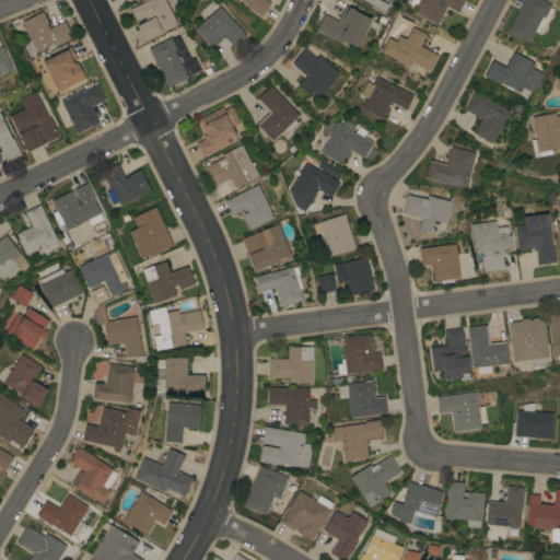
[(144,41),(137,25),(147,20),(144,16),(136,21),(130,9),(144,2),(142,0),(165,0),(177,24),(144,41)]
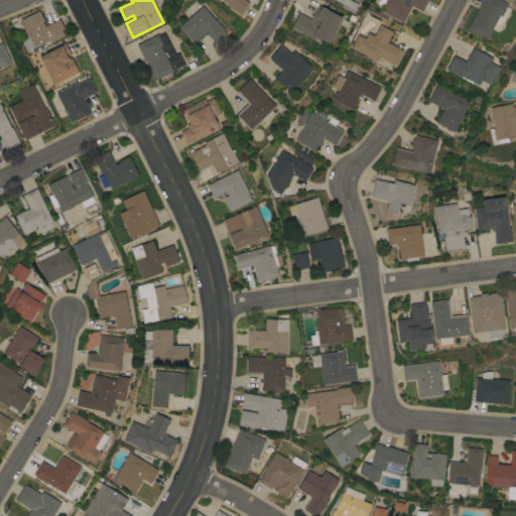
[(245,0),(250,3),(241,15),(227,5),(228,4),(221,0),(245,0)]
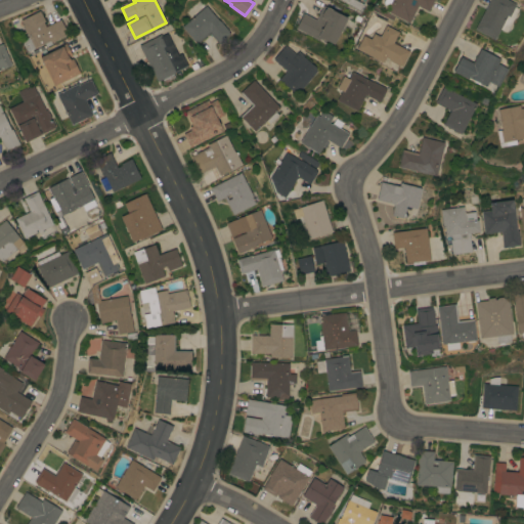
[(355,0),(363,4),(360,10),(341,0),(355,0)]
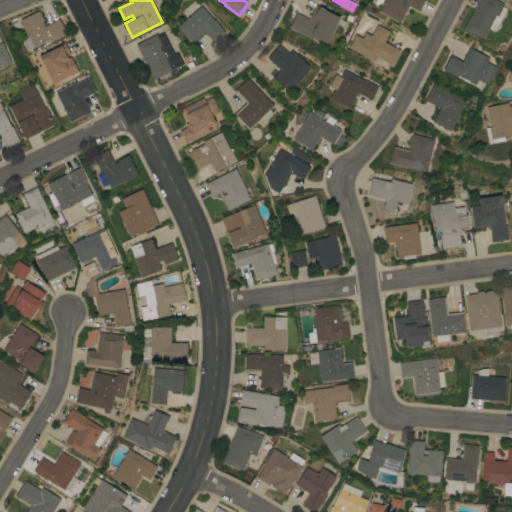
[(424,0),(419,11),(408,5),(400,22),(377,10),(379,7),(376,5),(375,3),(375,1),(376,0),(424,0)]
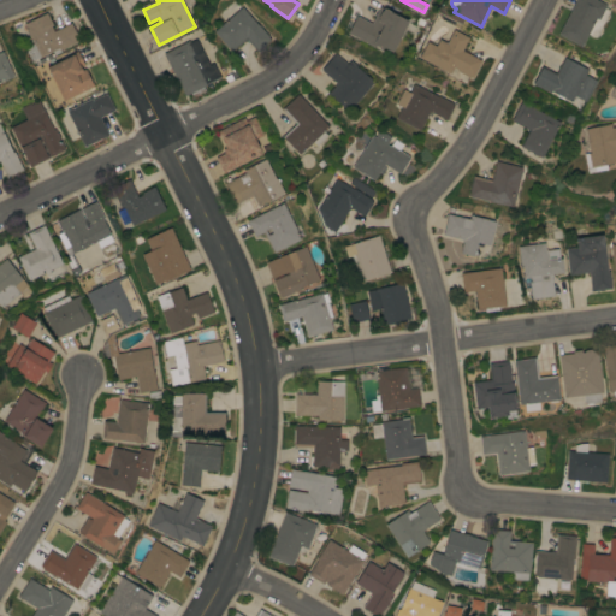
[(576,0),(597,0),(606,5),(605,7),(610,10),(596,37),(588,34),(581,46),(558,34),(576,0)]
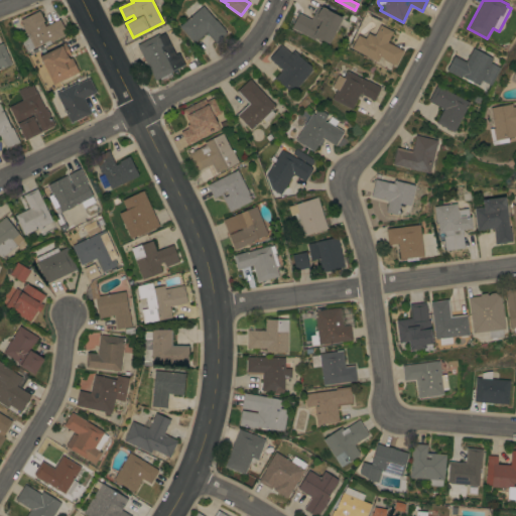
[(216,20),(217,20),(225,30),(227,33),(216,42),(207,32),(194,43),(179,26),(203,5),(216,20)]
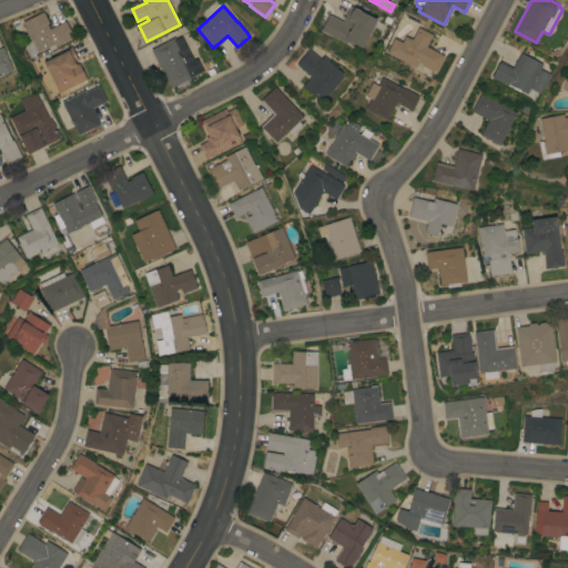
[(363,48),(361,48),(361,49),(346,41),(346,43),(321,31),(328,14),(343,21),(351,7),(354,8),(355,7),(361,10),(359,11),(377,19),(363,48)]
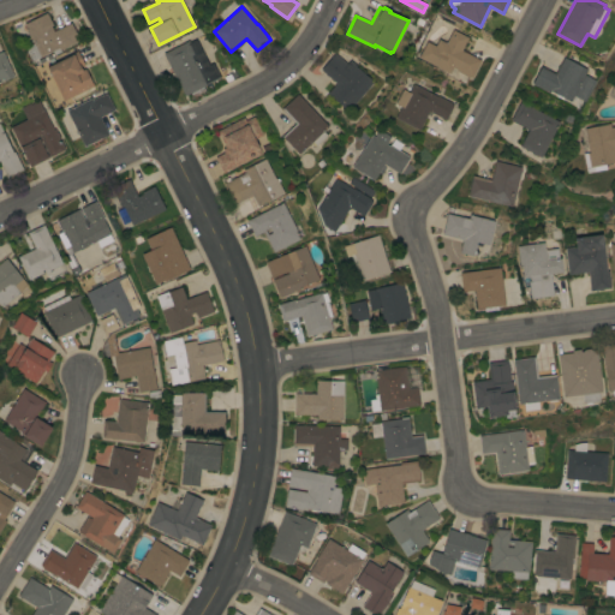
[(71,23),(79,40),(60,49),(61,52),(55,54),(53,51),(31,60),(25,48),(34,43),(24,23),(47,12),(53,25),(51,27),(54,31),(71,23)]
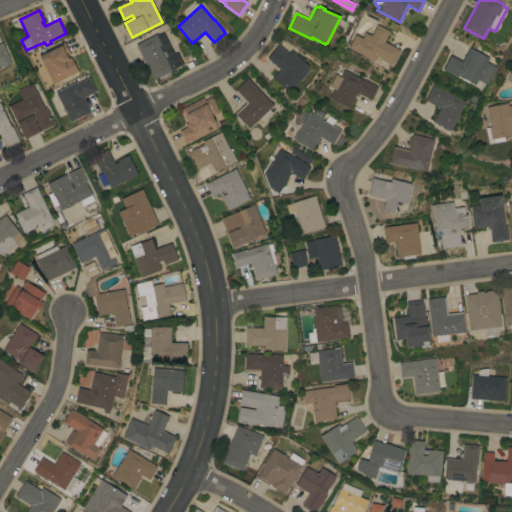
[(401,50),(393,64),(391,63),(391,64),(379,58),(380,57),(377,56),(374,61),(348,47),(355,34),(362,38),(365,32),(371,36),(377,24),(390,31),(384,41),(401,50)]
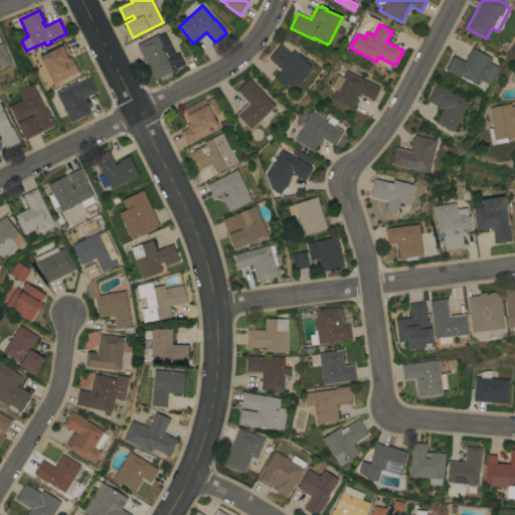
[(137,44),(158,33),(159,35),(164,32),(175,54),(178,52),(185,64),(155,80),(137,44)]
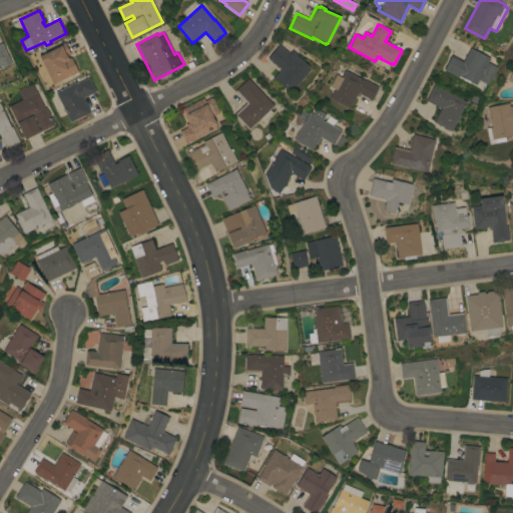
[(53,84),(39,55),(65,42),(71,54),(67,56),(69,58),(71,57),(78,71),(53,84)]
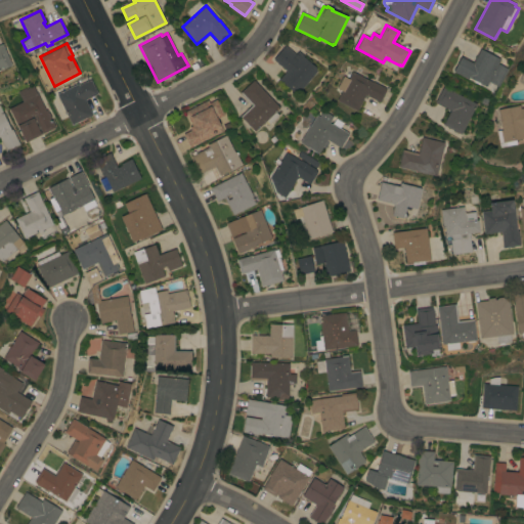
[(0,44),(2,44),(11,64),(0,70),(0,44)]
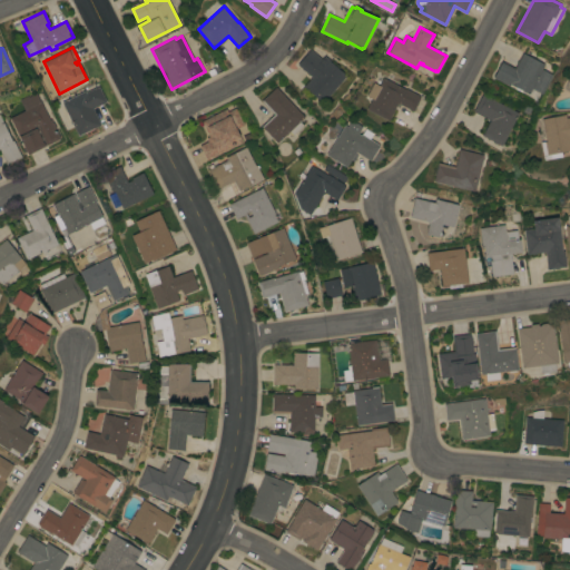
[(323,102),(304,86),(312,77),(297,65),(311,49),(322,59),(324,56),(330,60),(330,61),(346,76),(323,102)]
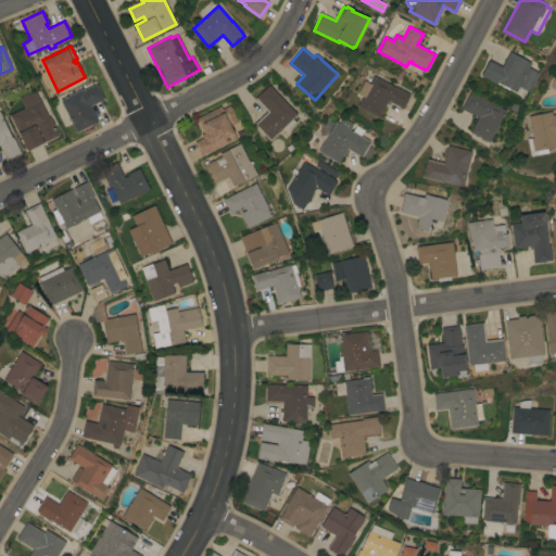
[(509,51),(531,63),(529,67),(539,73),(529,91),(518,86),(516,91),(497,81),(496,84),(481,75),(489,60),(502,66),(509,51)]
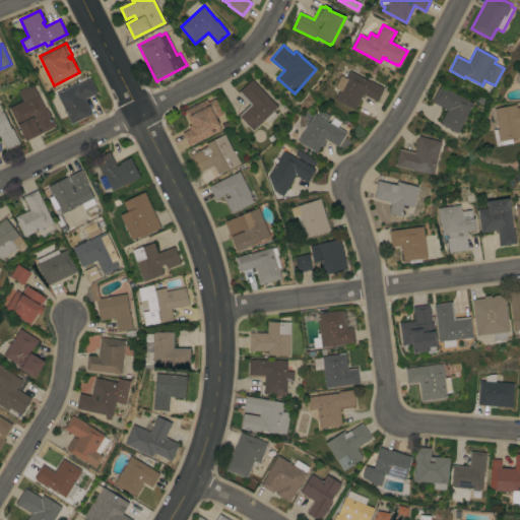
[(371,81),(382,87),(384,88),(377,102),(363,93),(354,110),(334,100),(339,89),(335,87),(341,76),(345,78),(349,71),(371,81)]
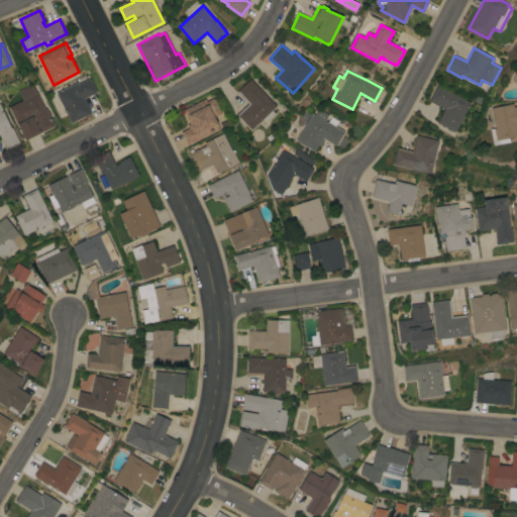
[(71,123),(57,94),(80,83),(79,82),(82,80),(82,82),(87,79),(88,80),(90,79),(96,92),(84,98),(91,113),(71,123)]
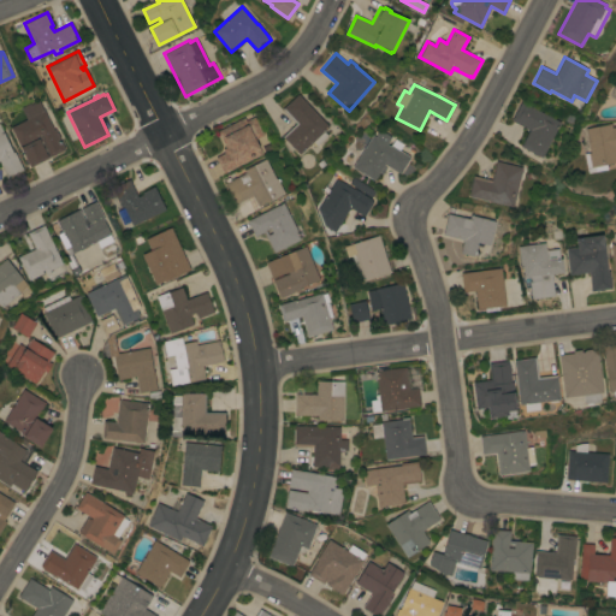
[(329,126),(327,128),(326,126),(323,130),(327,135),(315,147),(312,143),(300,154),(283,136),(296,123),(283,108),(298,94),(329,126)]
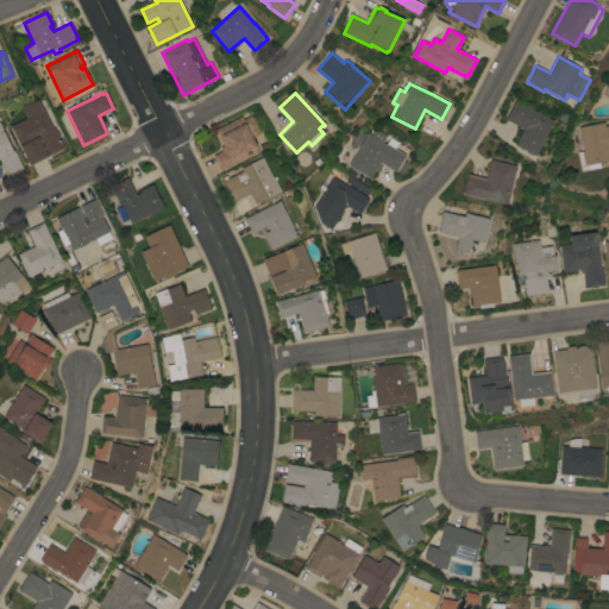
[(26,118),(20,106),(30,102),(31,104),(38,99),(52,129),(55,127),(57,132),(58,132),(61,137),(60,137),(64,148),(30,165),(11,126),(26,118)]
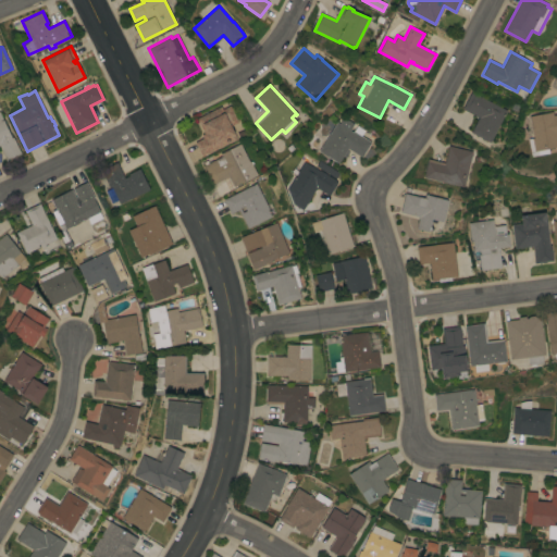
[(507,110),(506,112),(505,111),(504,113),(505,114),(490,143),(470,132),(479,118),(462,109),(471,91),(507,110)]
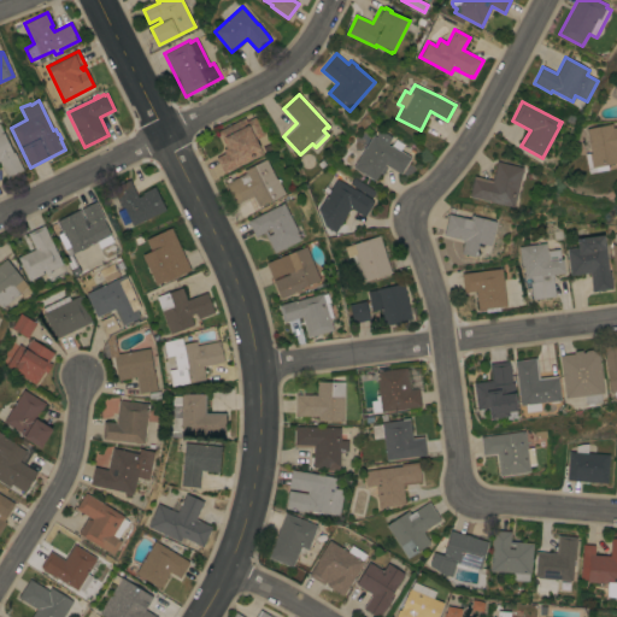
[(224,174),(216,158),(228,152),(218,131),(245,117),(247,121),(254,117),(264,135),(256,139),(263,153),(224,174)]
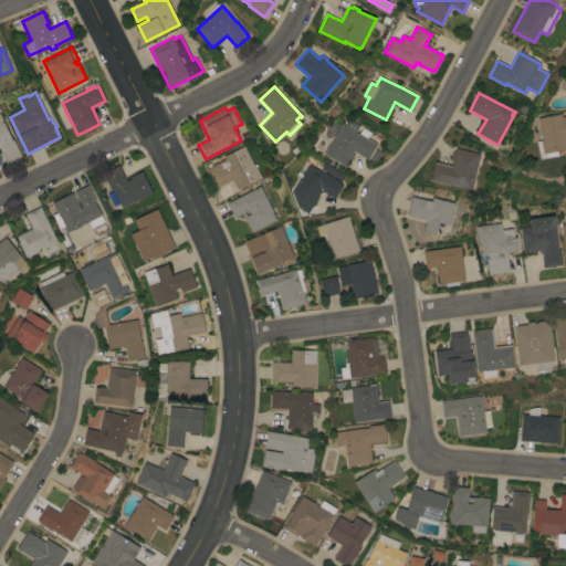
[(565,116),(565,148),(557,150),(558,156),(547,158),(546,153),(543,154),(541,140),(542,140),(537,118),(562,113),(563,117),(565,116)]
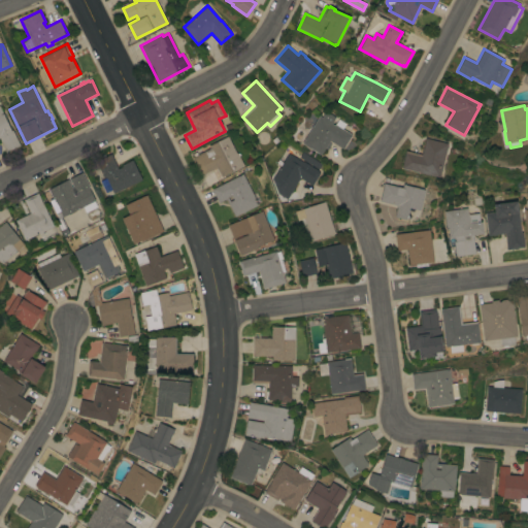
[(0,107),(11,131),(12,130),(20,145),(6,153),(0,140),(0,107)]
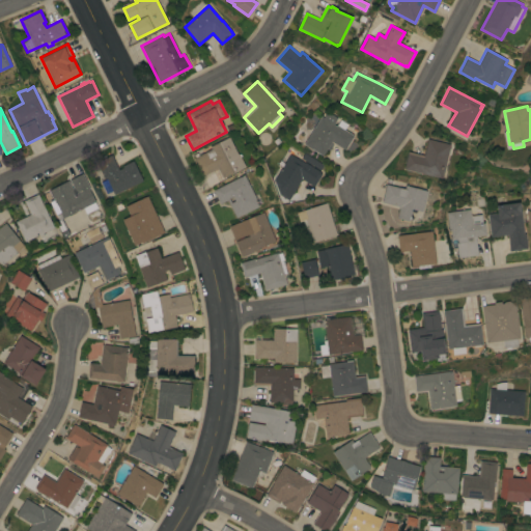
[(320,116),(326,119),(329,114),(336,118),(332,123),(336,126),(337,124),(354,135),(345,149),(332,141),(323,156),(304,144),(320,116)]
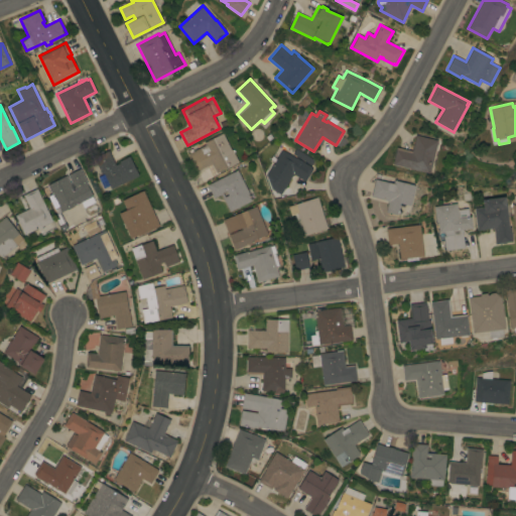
[(212,163),(197,170),(188,153),(189,153),(187,150),(191,148),(194,151),(206,145),(204,142),(223,133),(231,150),(233,149),(239,161),(217,172),(212,163)]
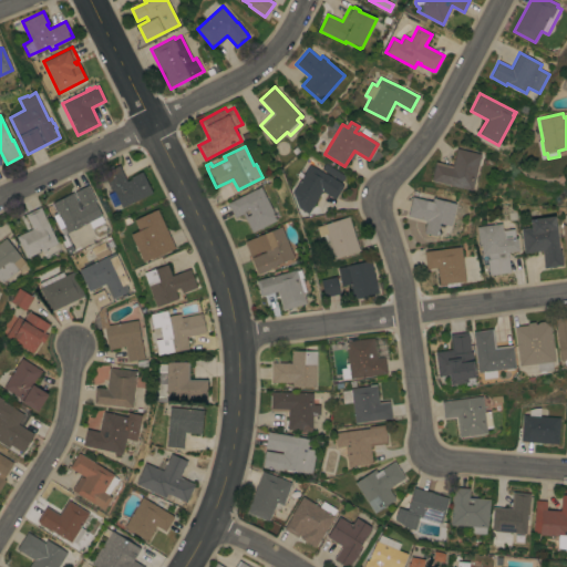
[(472,191),(432,181),(436,162),(453,166),(456,148),(481,154),(472,191)]
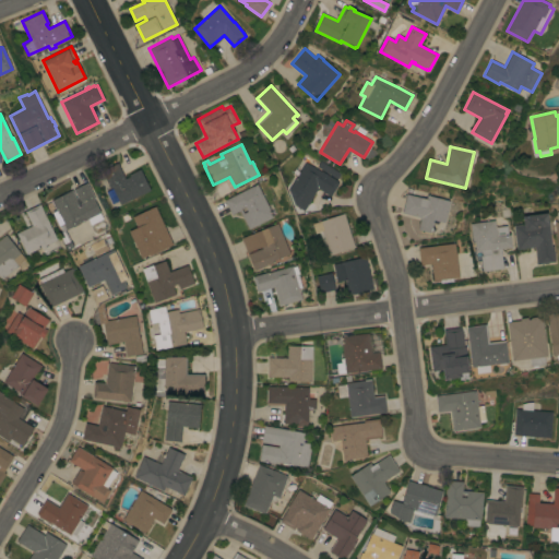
[(306,162),(323,173),(324,173),(337,180),(336,181),(340,182),(331,197),(318,189),(308,203),(288,191),(306,162)]
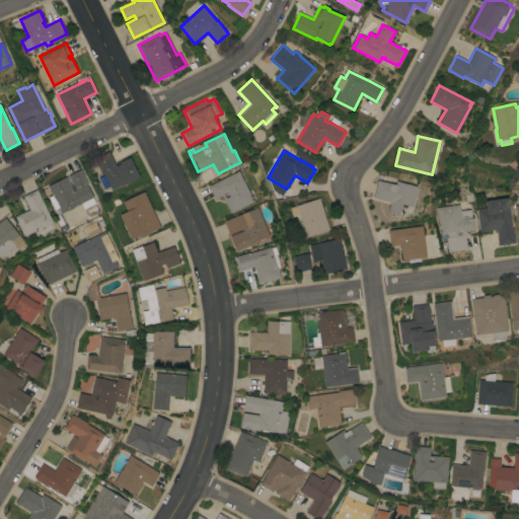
[(112,190),(104,174),(102,175),(94,158),(108,151),(116,166),(121,164),(120,162),(130,157),(140,176),(112,190)]
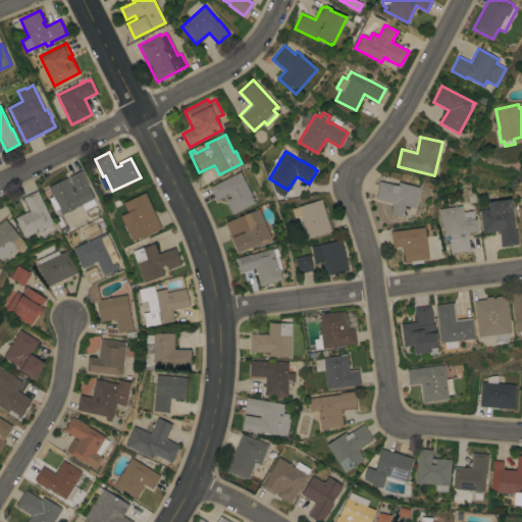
[(67,177),(70,184),(71,183),(68,176),(82,170),(89,186),(88,186),(94,198),(93,199),(96,204),(85,210),(82,204),(61,214),(48,188),(67,177)]
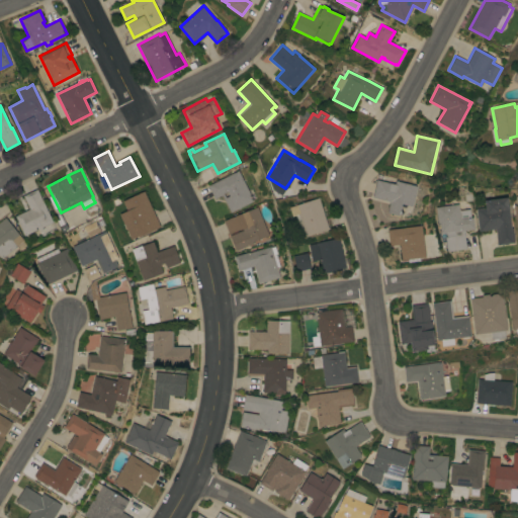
[(251,196),(250,197),(251,199),(253,199),(253,200),(231,212),(222,195),(214,198),(207,185),(238,170),(251,196)]
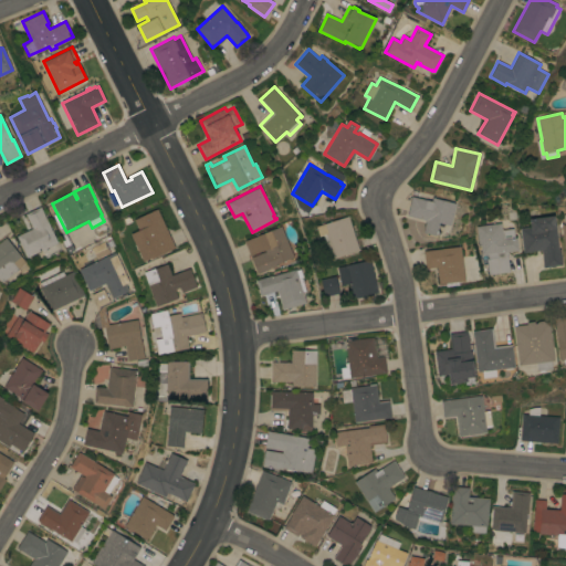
[(407,216),(411,196),(431,201),(432,197),(456,203),(450,226),(439,222),(436,236),(422,232),(426,220),(407,216)]
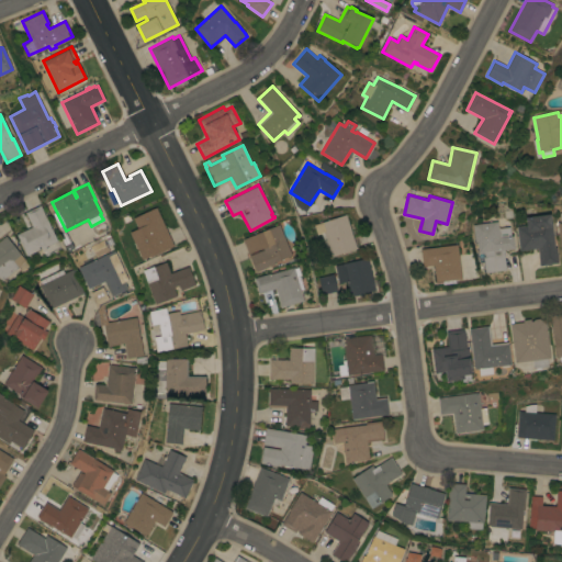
[(62,249),(45,257),(41,248),(26,256),(17,234),(32,227),(25,213),(41,205),(62,249)]
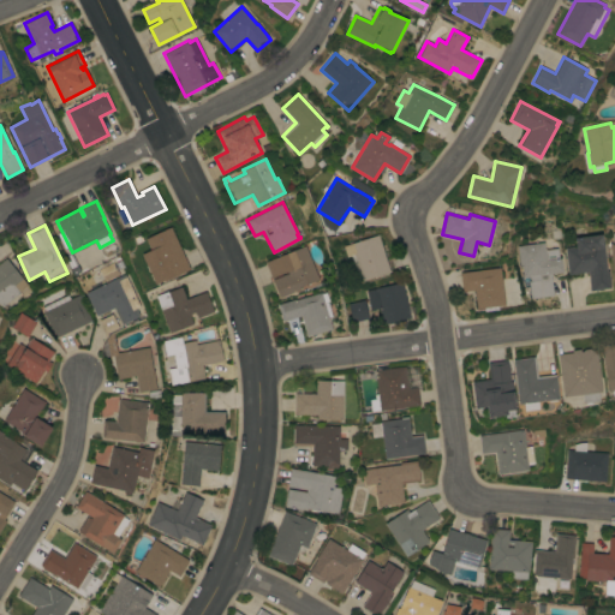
[(190,269),(165,281),(165,280),(155,284),(142,254),(150,250),(145,239),(171,227),(190,269)]
